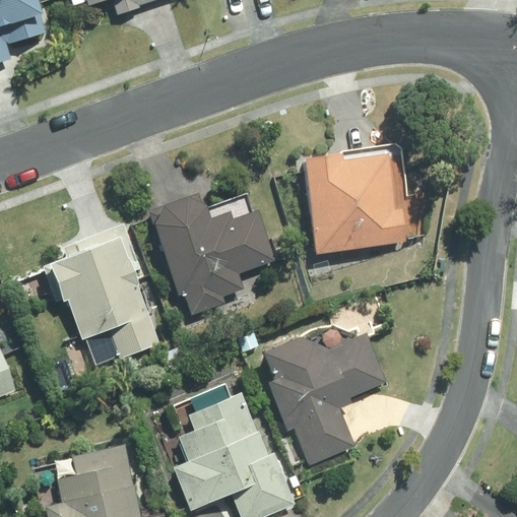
[(0,0),(0,61),(13,58),(8,43),(47,31),(37,0),(0,0)]
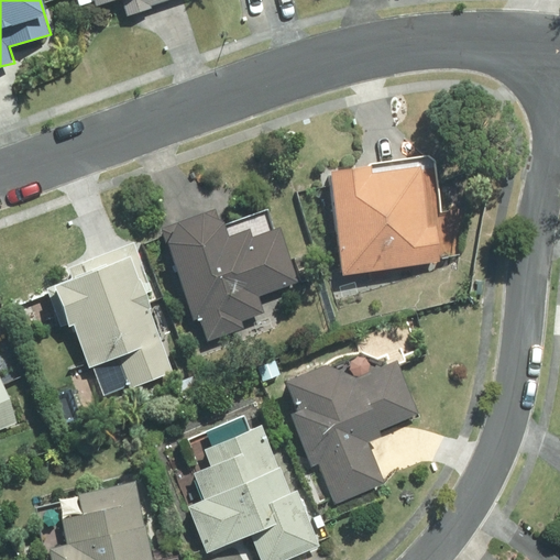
[(94,0),(96,6),(114,0),(123,0),(128,15),(152,7),(152,6),(167,0),(94,0)]
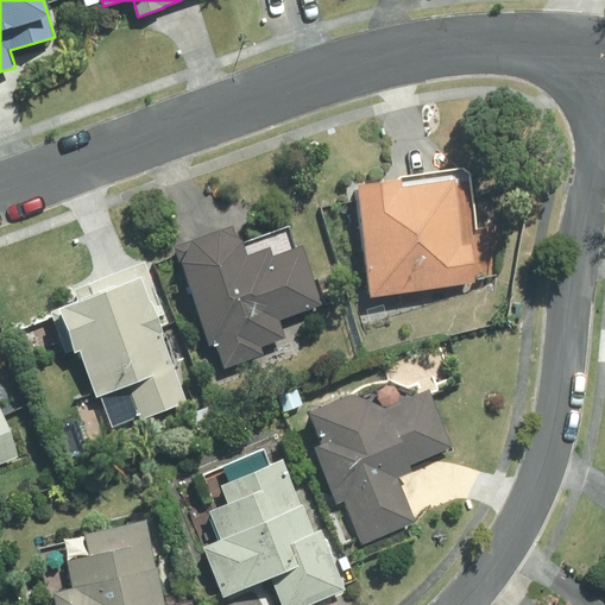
[(370,297),(476,282),(470,243),(462,244),(453,180),(398,188),(397,181),(353,187),(370,297)]
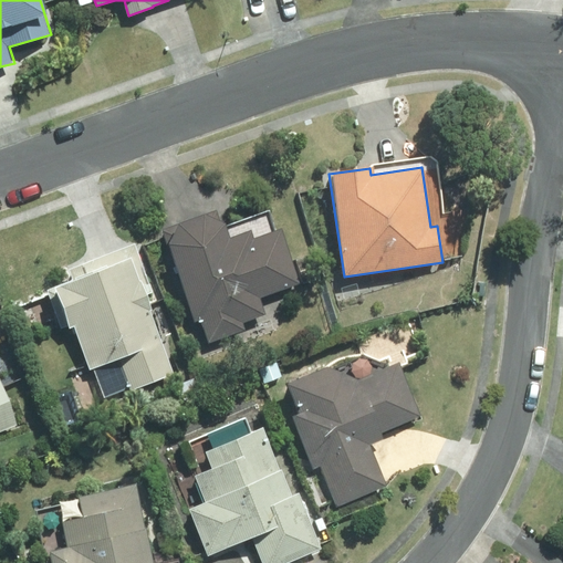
[(260,298),(300,283),(281,229),(253,239),(250,230),(227,238),(217,209),(160,229),(195,321),(200,319),(208,343),(246,329),(243,322),(267,314),(260,298)]
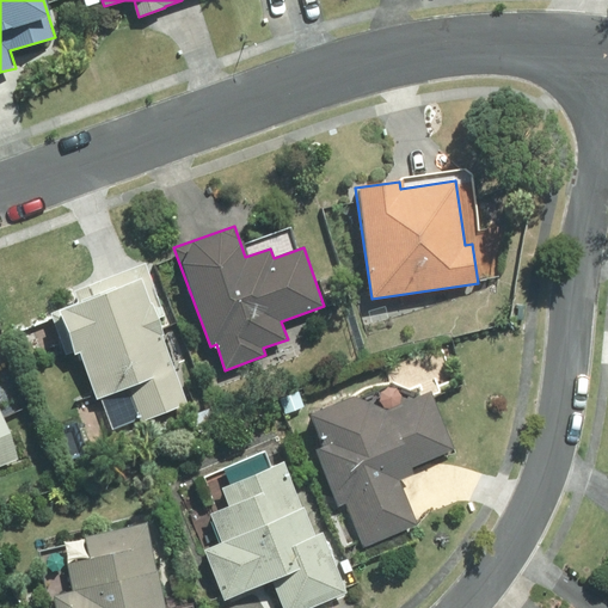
[(146,263),(74,292),(78,302),(51,313),(67,354),(71,351),(72,355),(78,352),(97,400),(129,386),(143,422),(188,403),(161,336),(163,337),(155,318),(166,314),(146,263)]
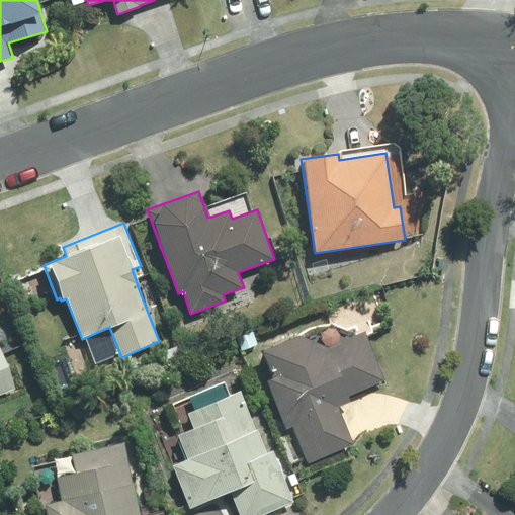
[(385,380),(365,332),(328,347),(298,336),(261,351),(273,378),(266,381),(286,428),(292,425),(309,463),(355,444),(339,407),(351,401),(349,396),(385,380)]
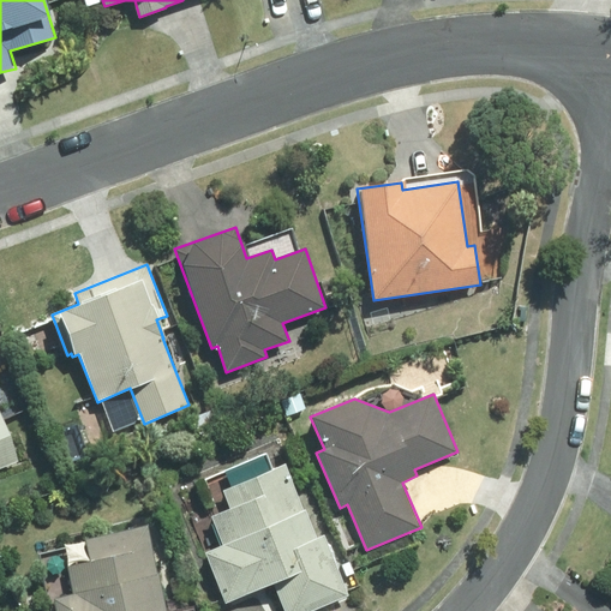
[(198,430),(216,423),(211,409),(193,418),(198,430)]
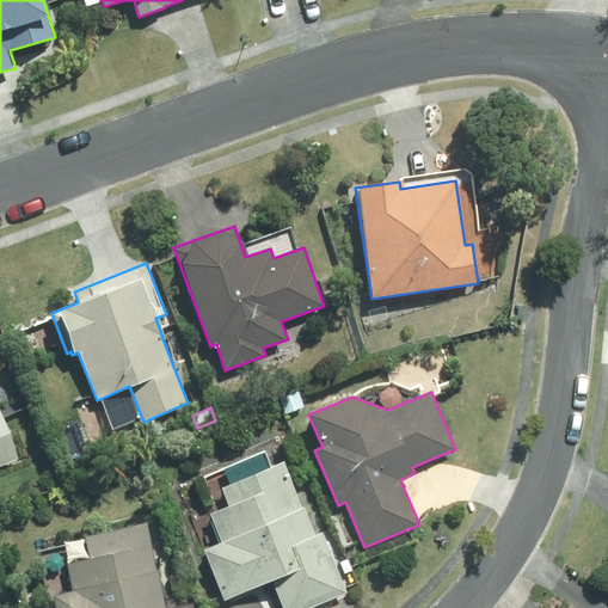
[(0,464),(17,456),(0,415),(0,464)]
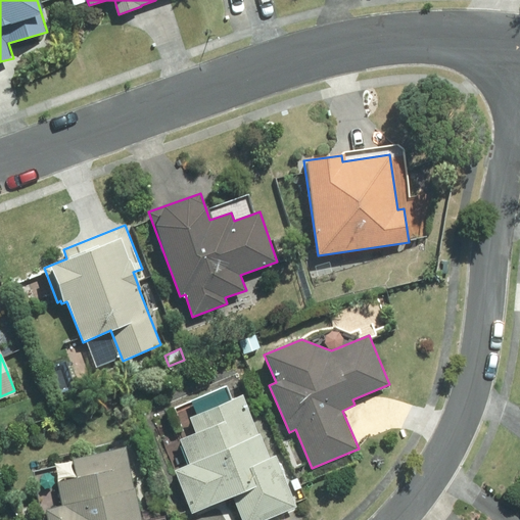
[(269,459),(241,394),(188,418),(194,432),(180,438),(190,464),(174,470),(192,514),(233,497),(242,519),(266,519),(297,507),(276,456),(269,459)]
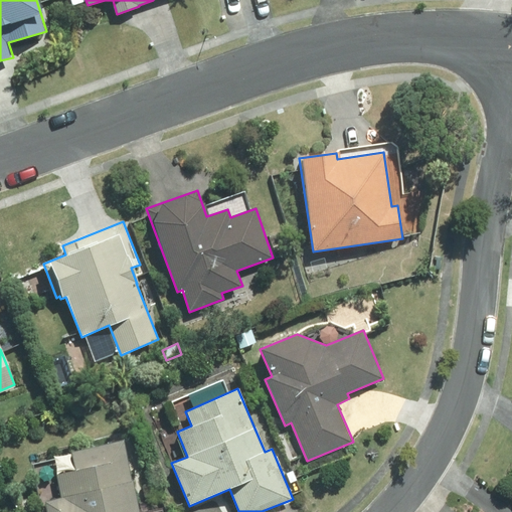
[(139,511),(123,441),(70,453),(75,471),(56,476),(62,498),(45,503),(46,511),(139,511)]
